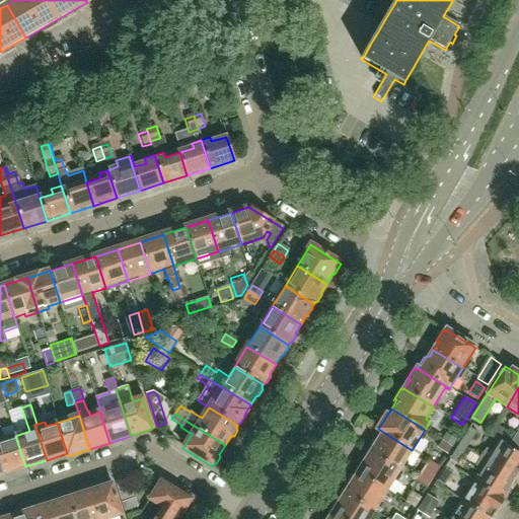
[(514,437),(503,430),(496,426),(490,436),(501,443),(507,447),(514,437)]
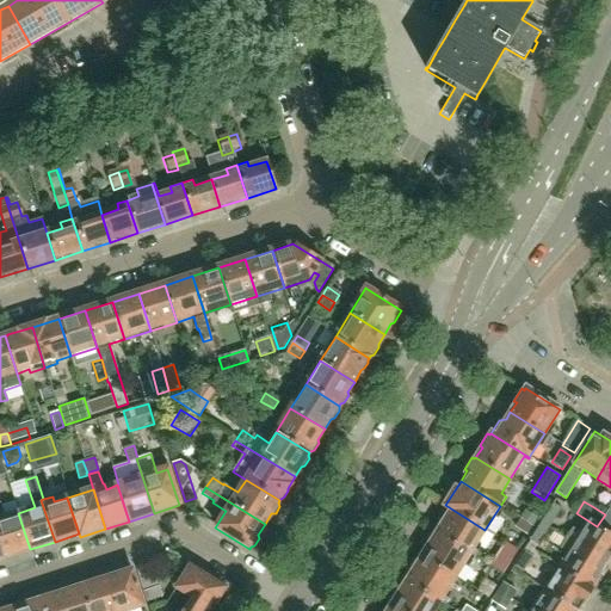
[(539,524),(548,529),(561,508),(553,503),(539,524)]
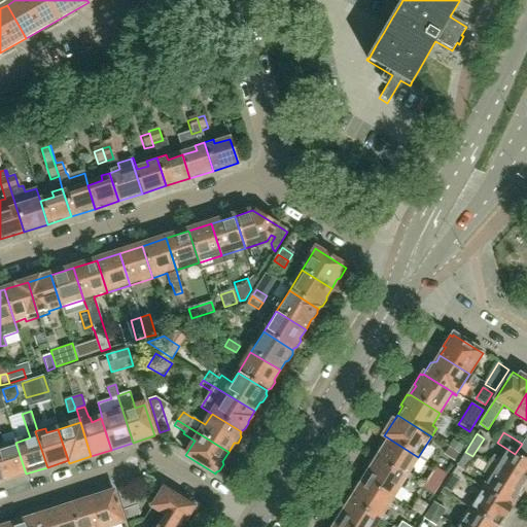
[(379,449),(382,451),(376,459),(406,478),(418,457),(384,435),(378,445),(379,449)]
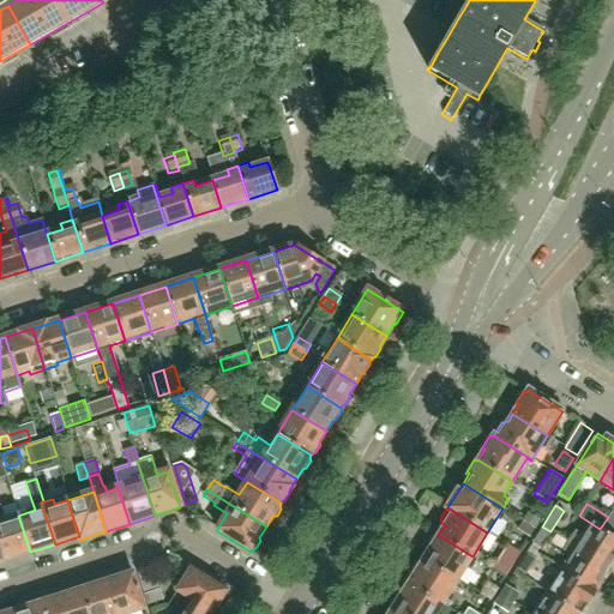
[(30,552),(18,516),(4,521),(0,510),(0,543),(6,561),(28,554),(26,553),(30,552)]
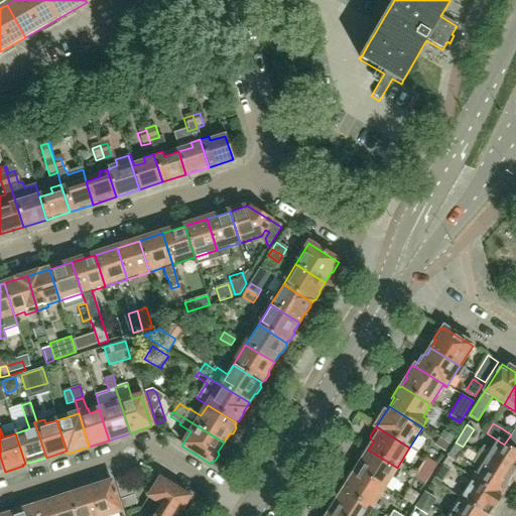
[(455,437),(444,431),(440,438),(450,444),(455,437)]
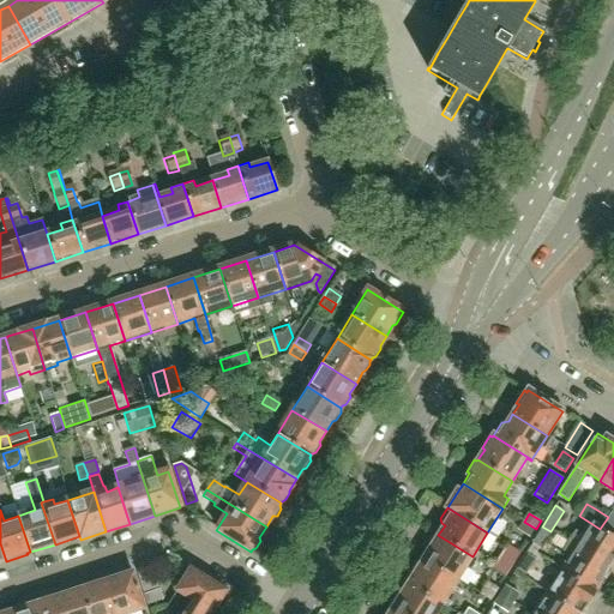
[(613,513),(602,530),(613,537),(613,513)]
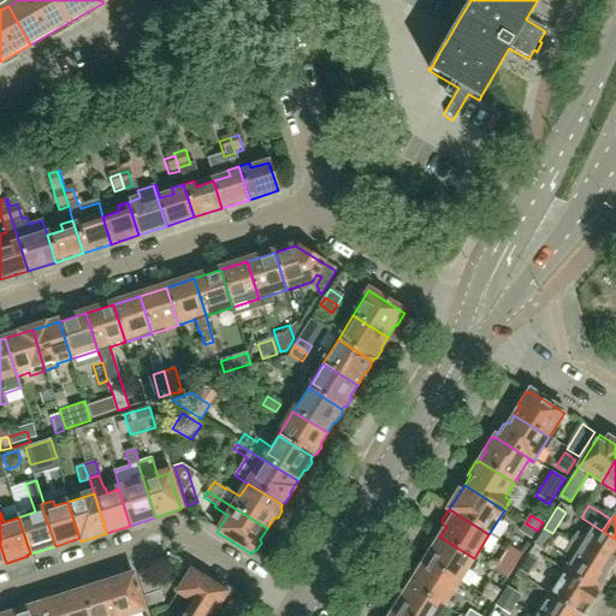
[(532,539),(538,531),(526,523),(520,532),(532,539)]
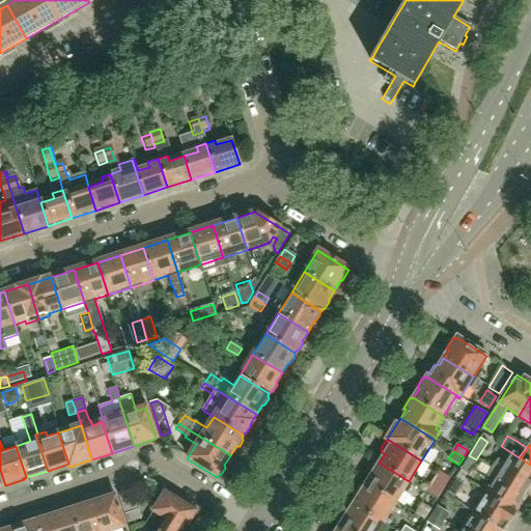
[(530,487),(530,465),(521,458),(519,457),(512,453),(505,464),(498,458),(492,469),(529,492),(530,487)]
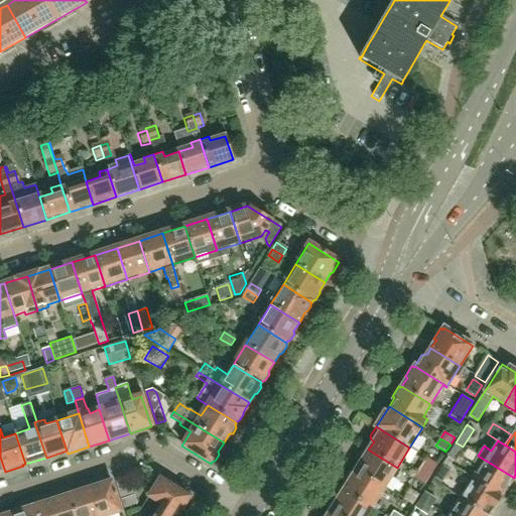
[(455,460),(463,446),(456,442),(447,456),(455,460)]
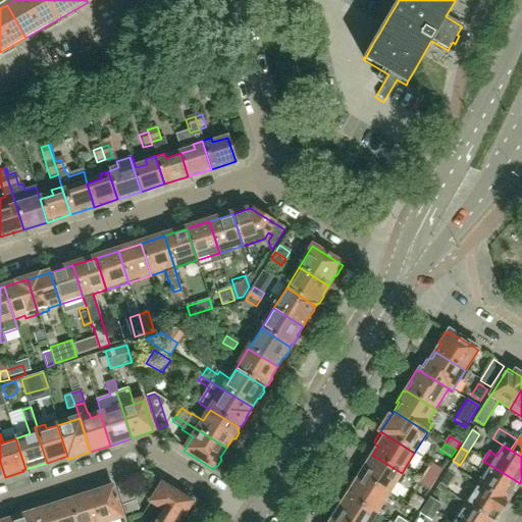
[(402,473),(372,455),(368,463),(366,462),(358,474),(388,493),(396,482),(400,484),(405,475),(402,473)]
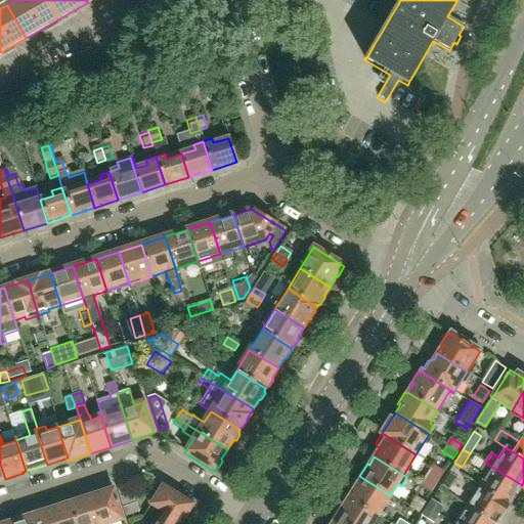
[(510,505),(522,485),(485,463),(480,471),(487,476),(480,487),(509,505),(510,505)]
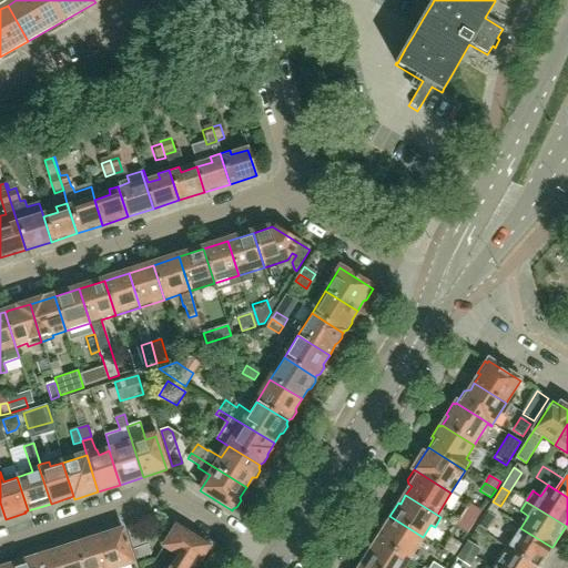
[(482,513),(468,505),(455,526),(468,534),(473,526),(482,513)]
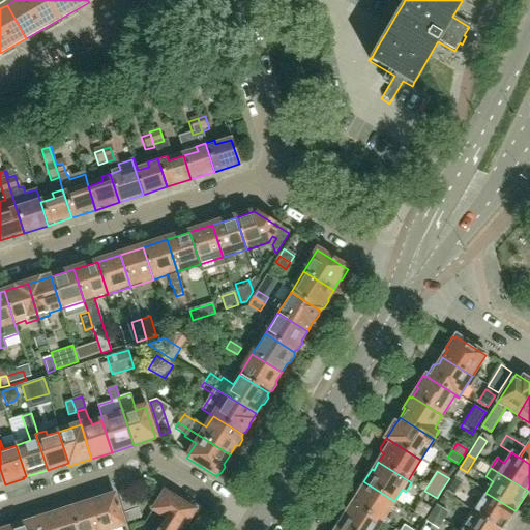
[(452,498),(463,482),(453,476),(443,492),(452,498)]
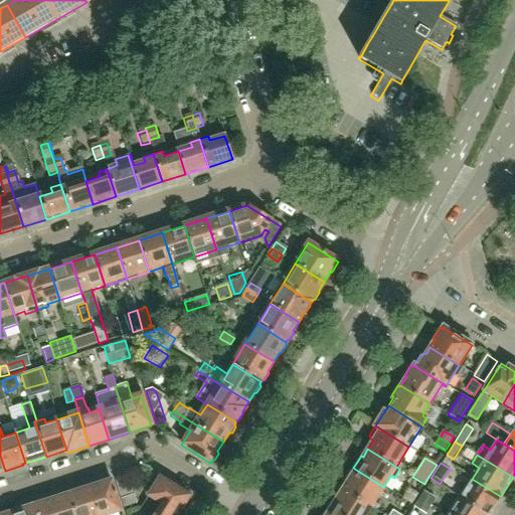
[(371,507),(383,487),(353,468),(346,480),(348,481),(342,490),(370,507),(371,507)]
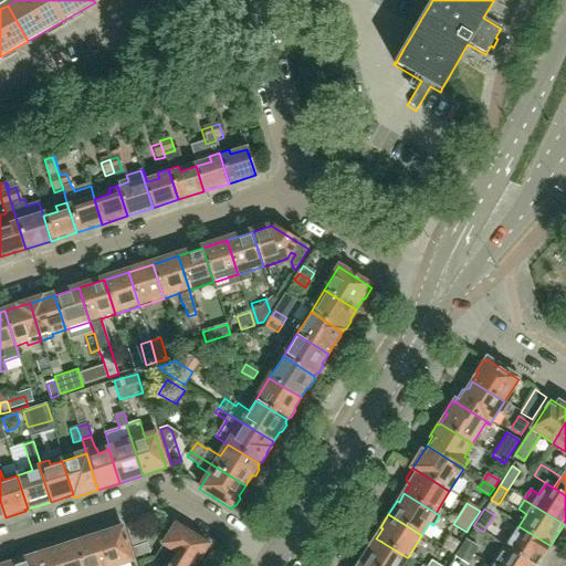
[(150,554),(140,523),(126,527),(136,558),(150,554)]
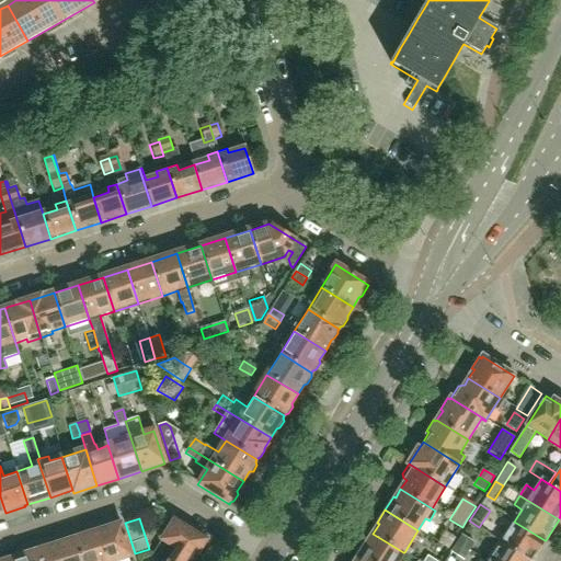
[(162,560),(194,560),(206,542),(173,522),(153,553),(158,556),(157,558),(162,560)]
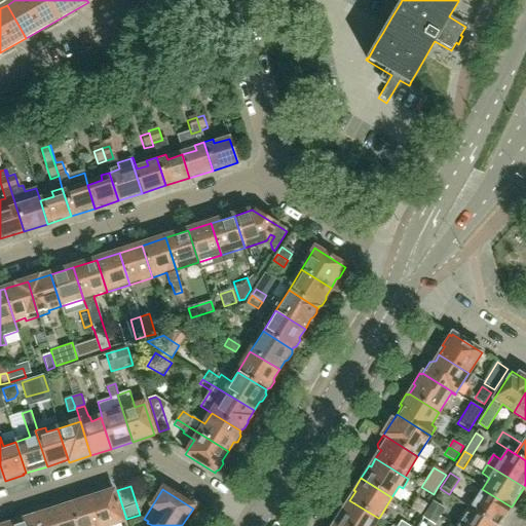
[(512,508),(512,506),(511,506),(482,489),(470,509),(497,525),(501,520),(503,521),(512,508)]
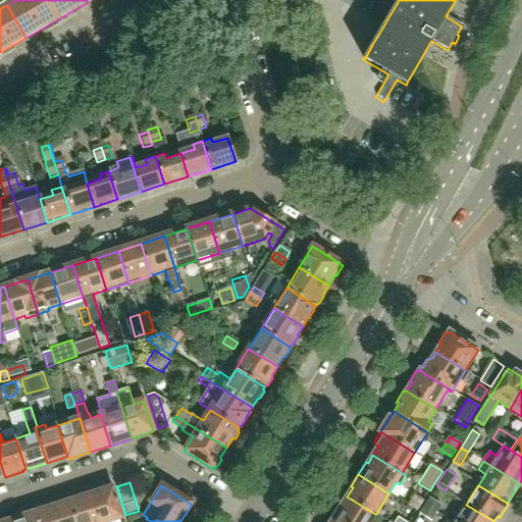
[(110,521),(122,518),(112,487),(91,494),(99,521),(110,521)]
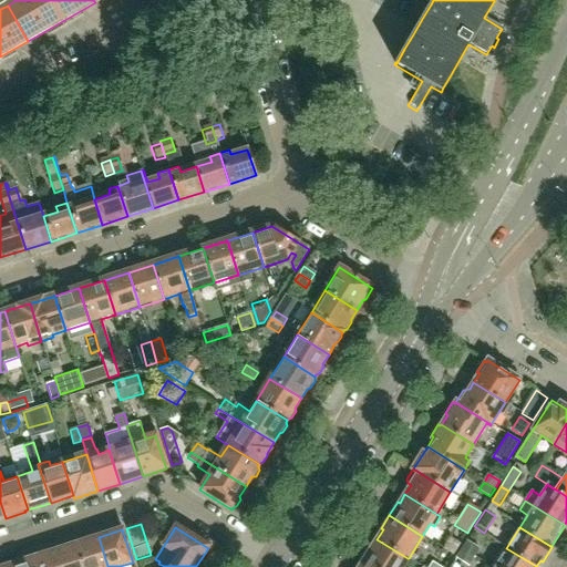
[(452,535),(444,545),(454,552),(461,540),(452,535)]
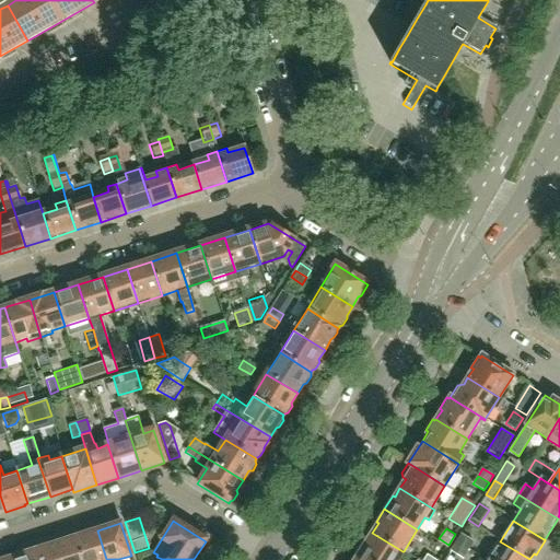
[(106,559),(97,531),(76,537),(82,559),(106,559)]
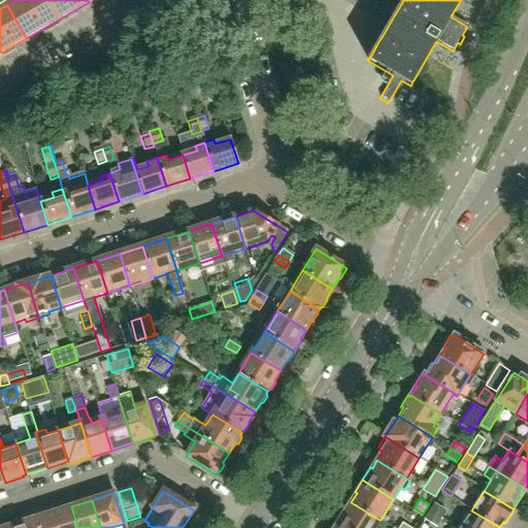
[(336,521),(347,527),(374,527),(380,520),(351,502),(347,509),(343,508),(336,521)]
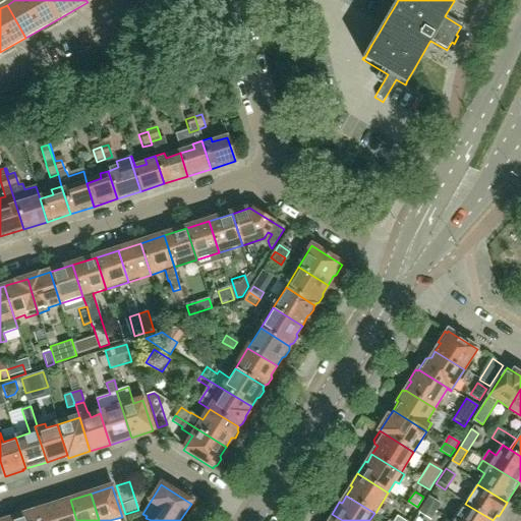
[(436,513),(440,506),(429,499),(425,506),(436,513)]
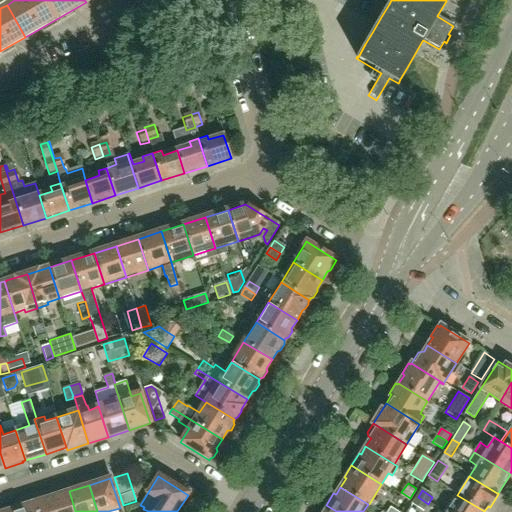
[(75,511),(69,491),(48,498),(52,511),(75,511)]
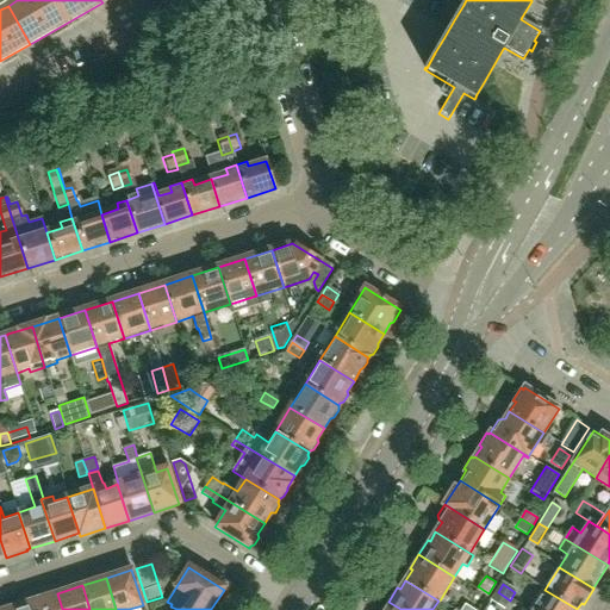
[(577,609),(545,590),(531,609),(577,609)]
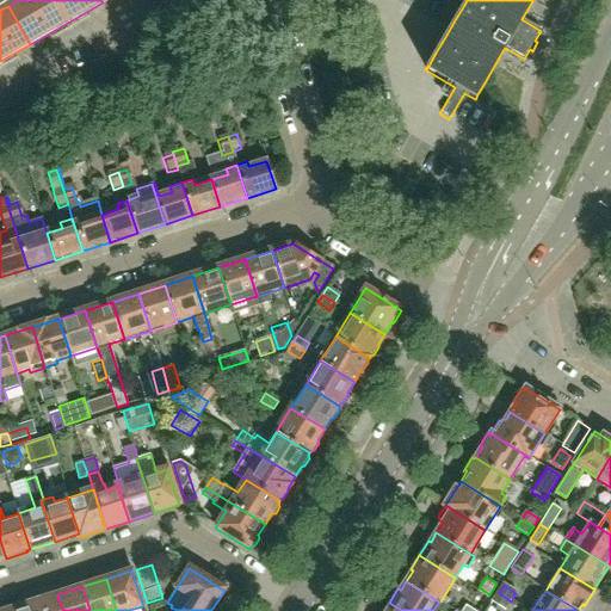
[(511,602),(499,593),(493,602),(506,609),(511,602)]
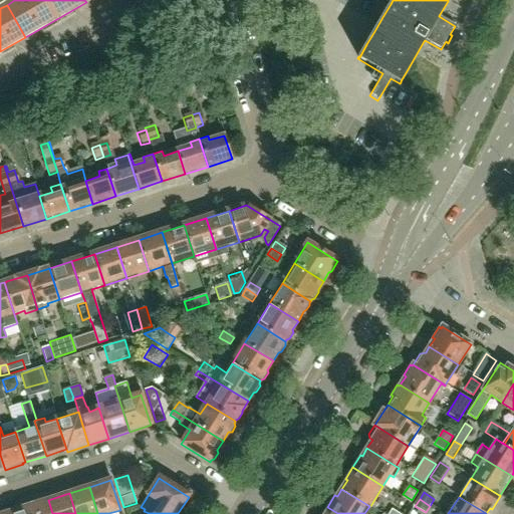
[(52,513),(48,500),(27,507),(29,513),(52,513)]
